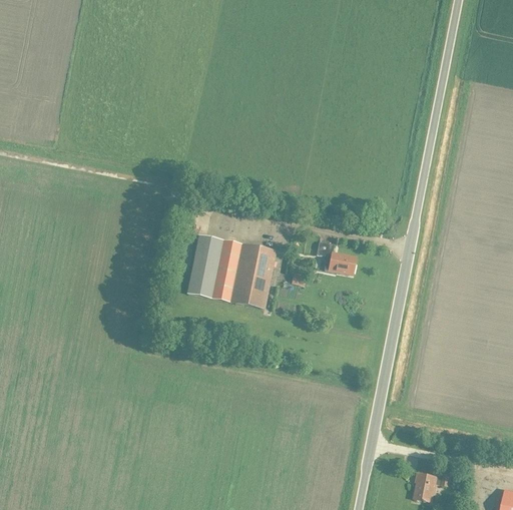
[(264,308),(276,249),(198,234),(187,292),(264,308)]
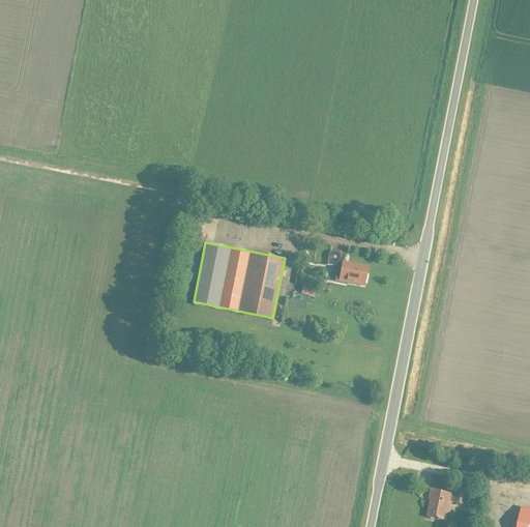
[(364,283),(367,264),(344,259),(345,251),(329,247),(326,261),(342,264),(340,277),(364,283)]
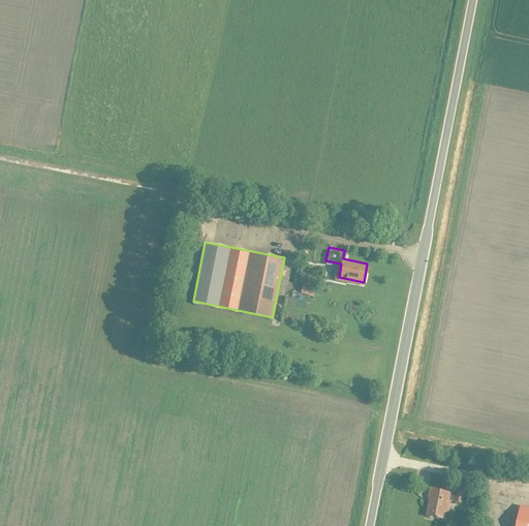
[(316,283),(303,280),(302,288),(314,291),(316,283)]
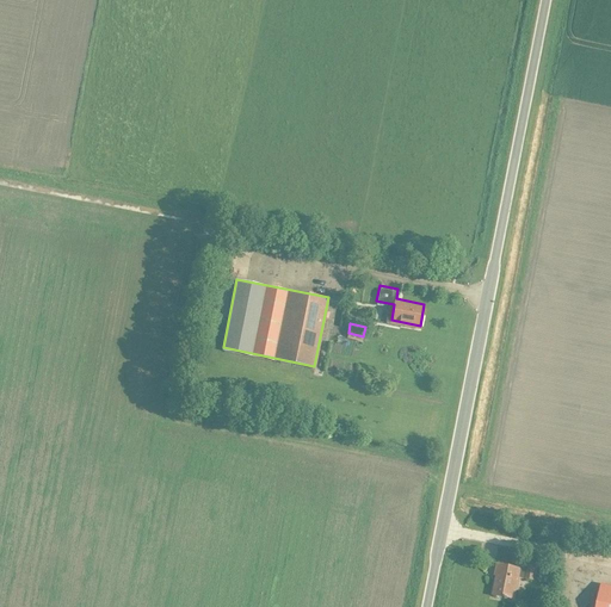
[(534,578),(537,564),(528,562),(528,563),(522,562),(520,567),(497,562),(494,573),(497,573),(493,593),(504,594),(504,595),(507,595),(513,596),(514,587),(517,588),(519,576),(534,578)]
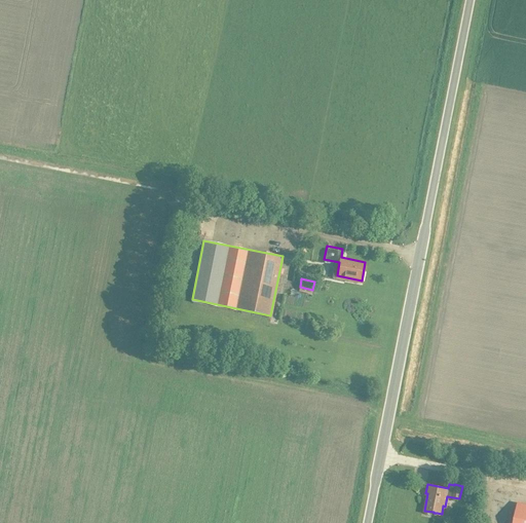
[(525,522),(525,502),(518,501),(513,522),(525,522)]
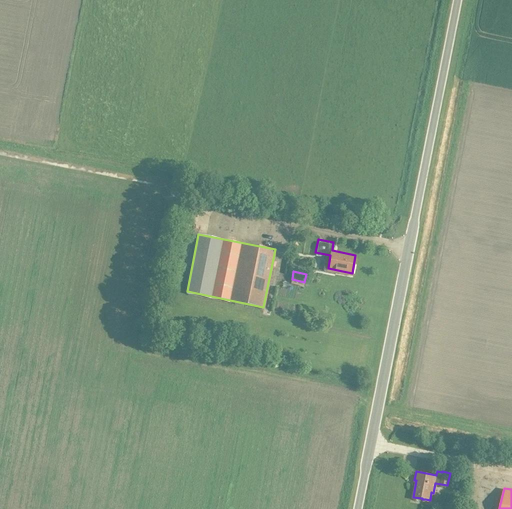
All buildings are outlined.
